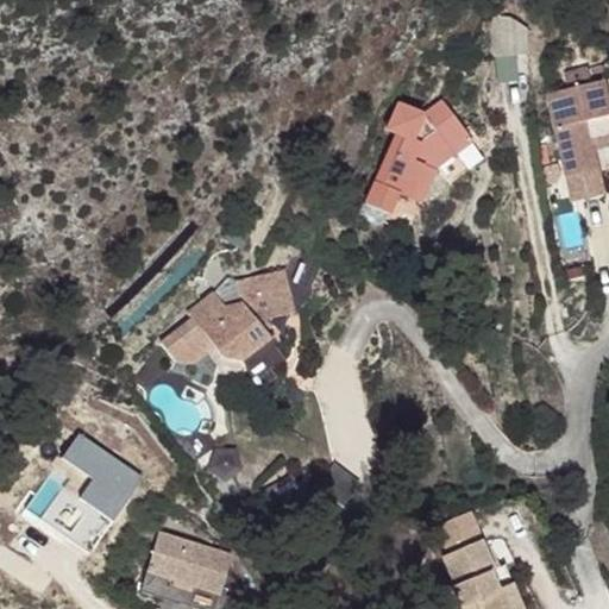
[(523,36),(498,20),(503,66),(526,63),(523,36)]
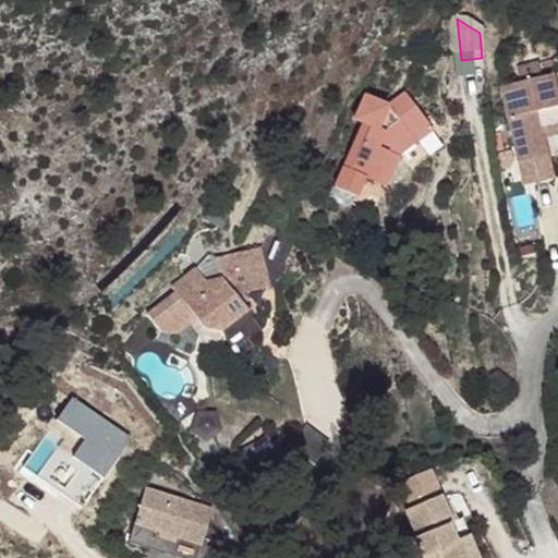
[(89,68),(81,72),(85,79),(89,80),(94,75),(89,68)]
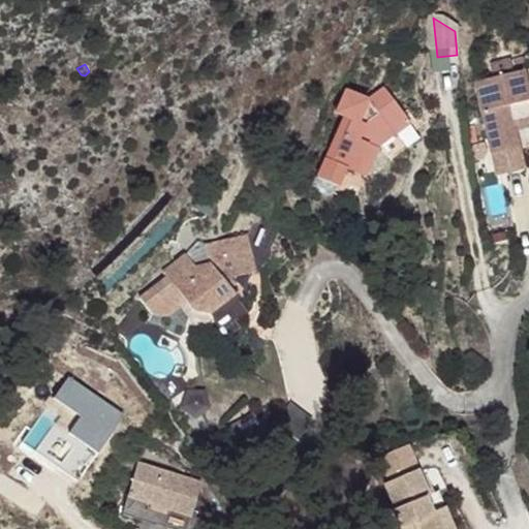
[(528,84),(528,78),(478,89),(494,159),(528,151),(528,84)]
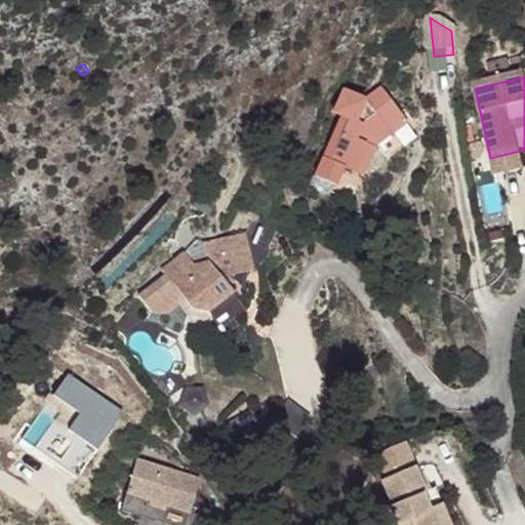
[(336,113),(304,170),(320,180),(332,165),(339,169),(359,144),(377,134),(370,122),(355,97),(338,88),(327,109),(336,113)]
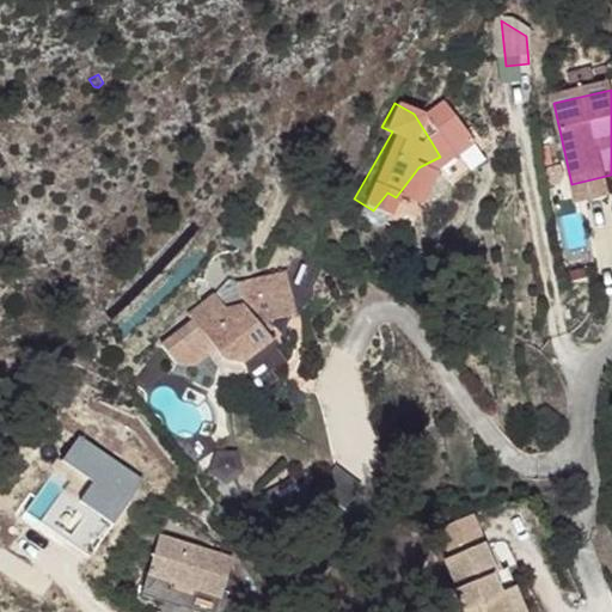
[(439,103),(414,114),(432,142),(453,133),(439,103)]
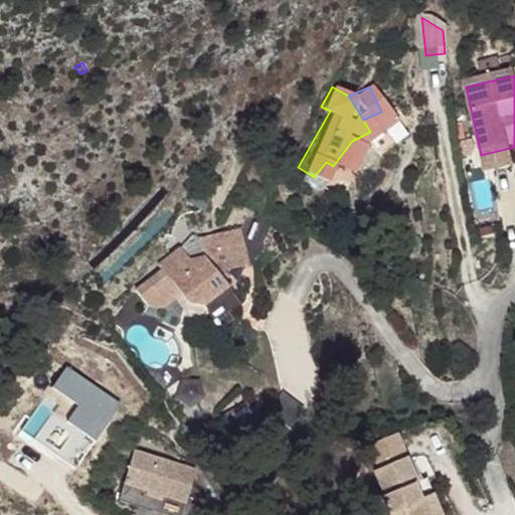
[(381,112),(363,120),(370,132),(386,124),(381,112)]
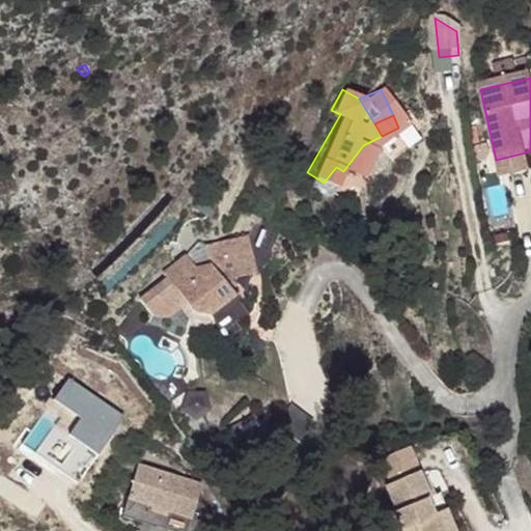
[(363,145),(343,171),(356,178),(372,151),(363,145)]
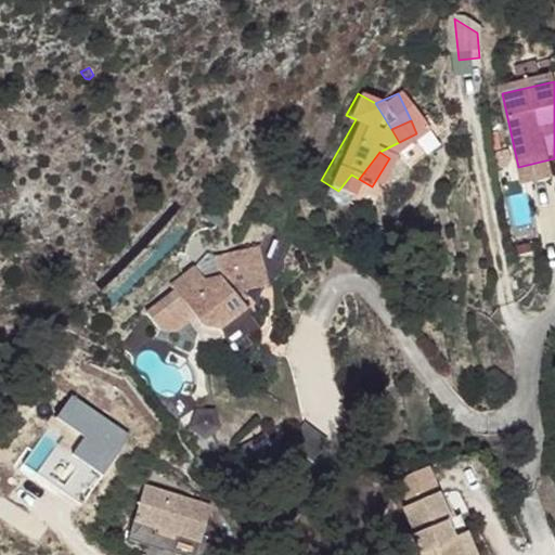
[(259,243),(253,245),(262,261),(259,243)]
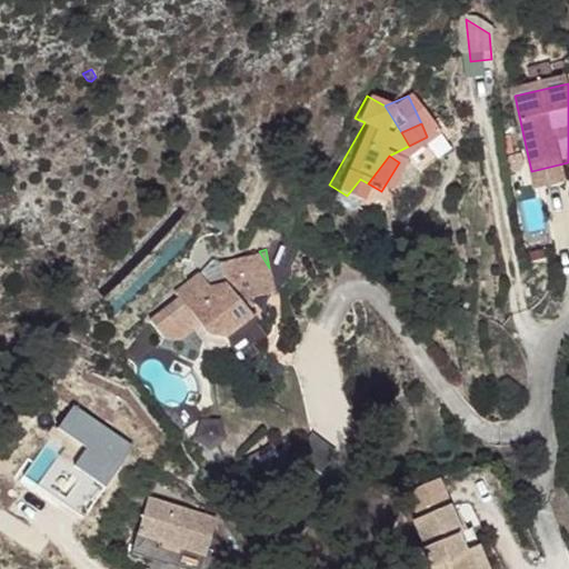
[(199,269),(149,317),(156,326),(172,331),(192,318),(201,329),(222,333),(252,313),(248,307),(255,302),(253,295),(273,290),(269,268),(259,251),(221,261),(225,283),(211,287),(199,269)]
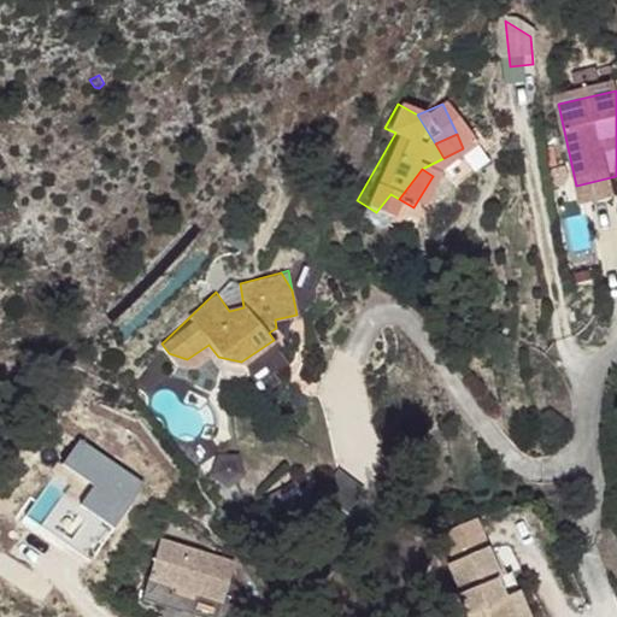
[(188,313),(157,335),(162,344),(216,292),(212,289),(184,309),(188,313)]
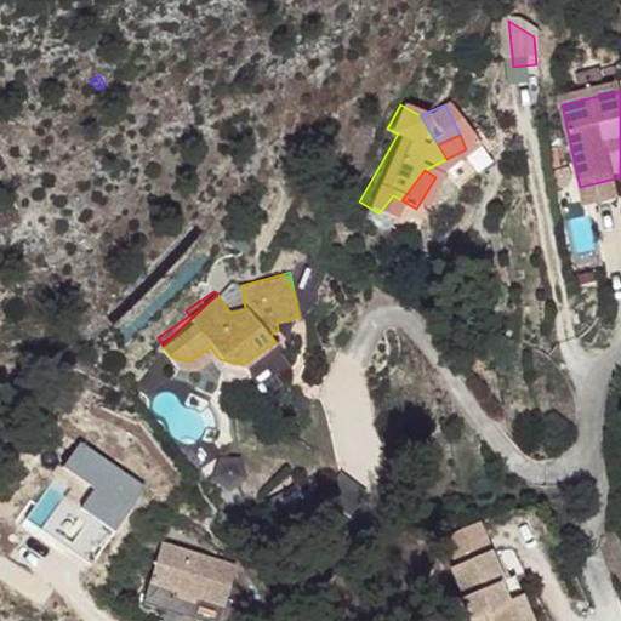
[(146,485),(81,440),(63,467),(95,488),(81,508),(115,533),(146,485)]
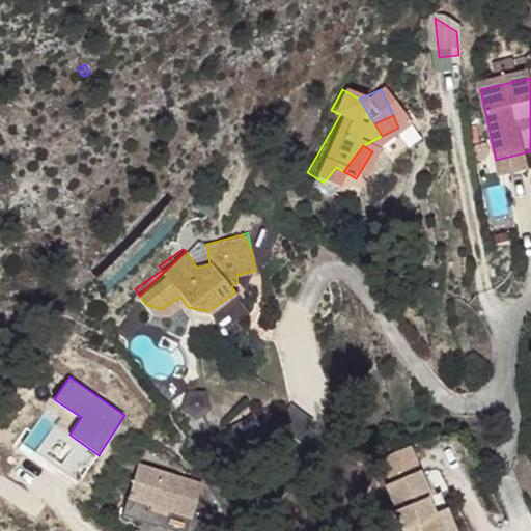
[(284,408),(253,389),(239,414),(270,432),(284,408)]
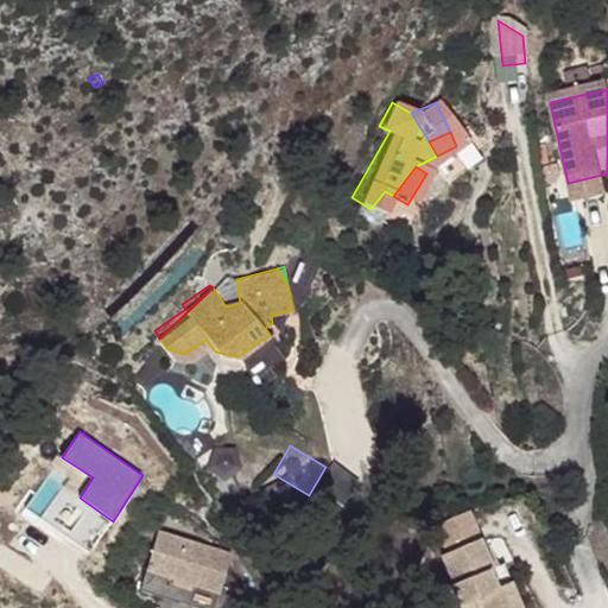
[(473,505),(441,515),(453,571),(447,572),(455,607),(518,607),(507,557),(487,562),(473,505)]
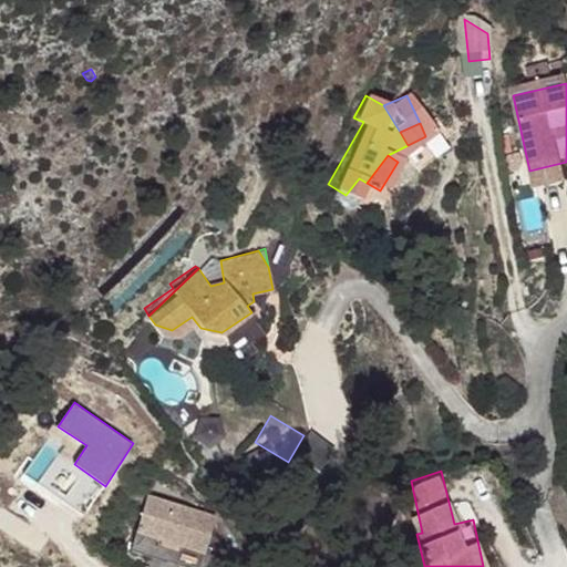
[(204,566),(217,515),(148,495),(132,550),(184,566),(204,566)]
